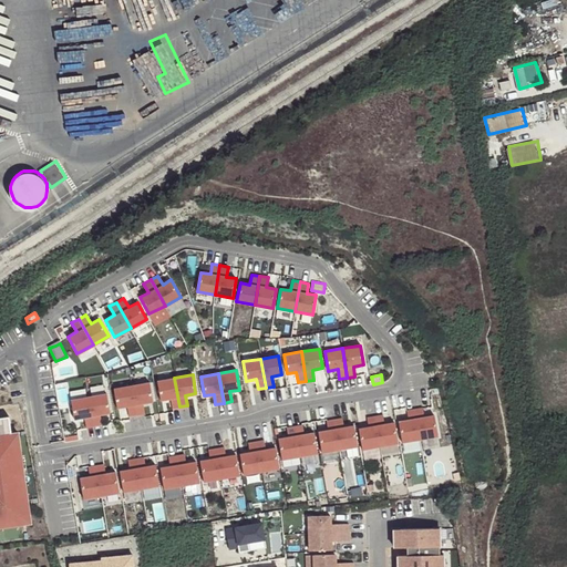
[(179,406),(174,378),(156,380),(160,400),(169,398),(172,408),(179,406)]
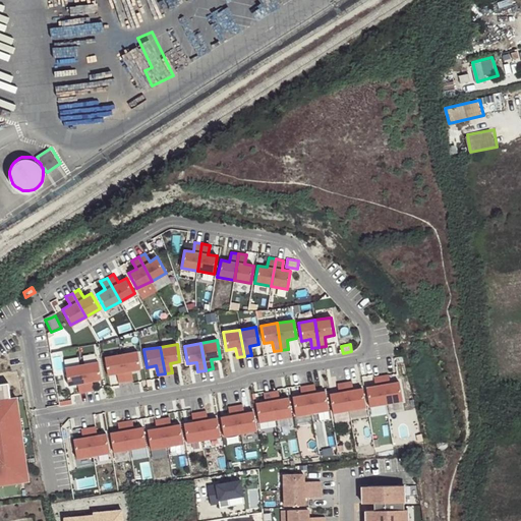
[(136,351),(120,353),(125,381),(132,380),(130,370),(139,368),(136,351)]
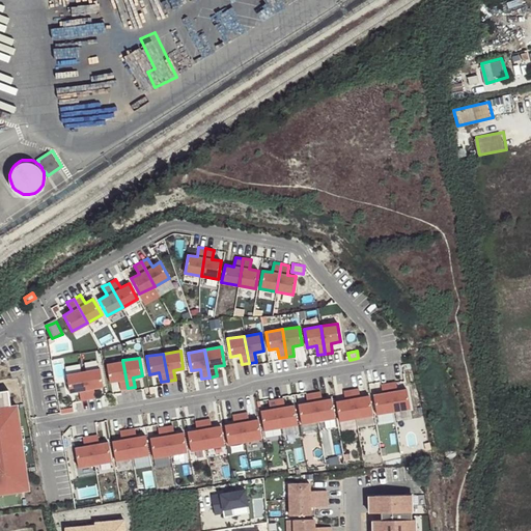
[(128,388),(122,360),(106,363),(109,381),(118,380),(119,389),(128,388)]
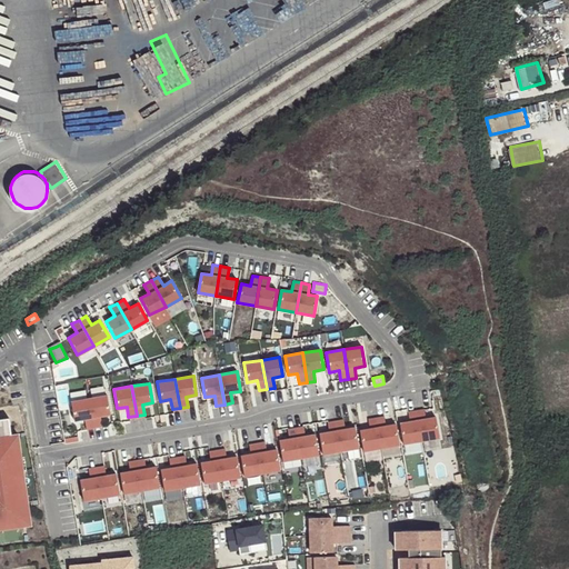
[(108,397),(90,400),(96,430),(103,428),(102,425),(101,418),(111,417),(108,397)]
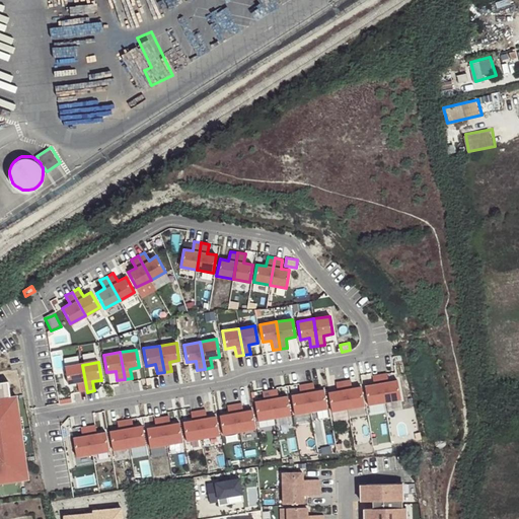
[(82,365),(66,368),(69,385),(78,384),(79,393),(87,392),(82,365)]
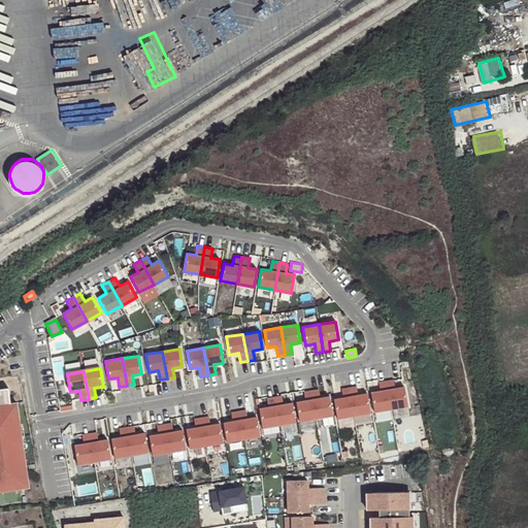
[(393,381),(386,382),(391,409),(406,406),(403,388),(395,389),(393,381)]
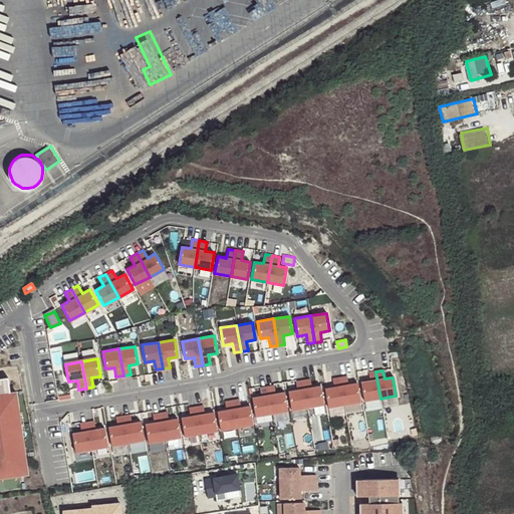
[(380,399),(375,371),(368,372),(369,381),(360,382),(364,402),(380,399)]
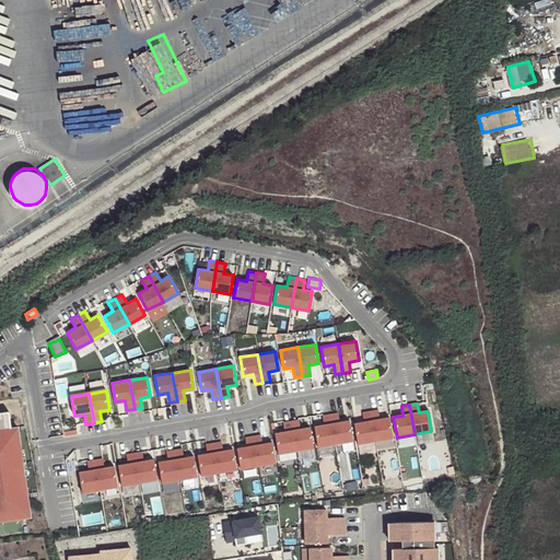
[(10,427),(8,410),(0,411),(0,517),(1,517),(1,520),(25,516),(22,498),(26,498),(23,474),(22,474),(19,450),(20,450),(16,426),(10,427)]
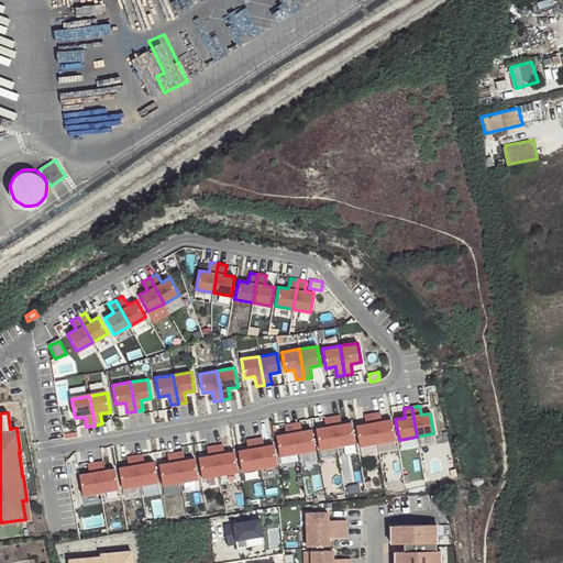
[(379,412),(372,414),(377,443),(395,440),(392,420),(382,421),(379,412)]
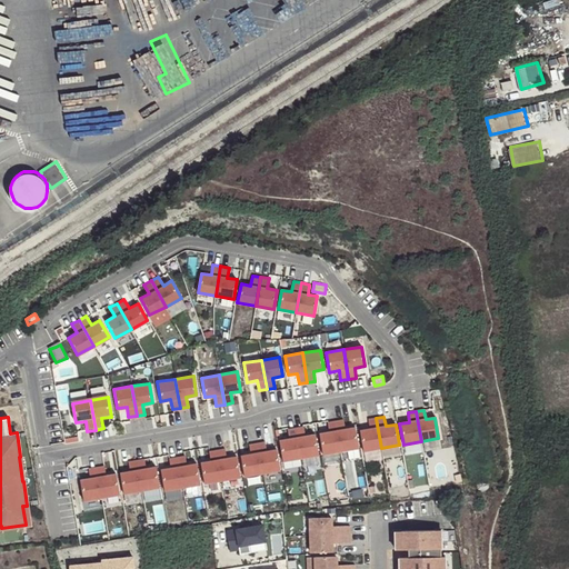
[(381,448),(376,418),(368,420),(369,429),(359,431),(363,451),(381,448)]
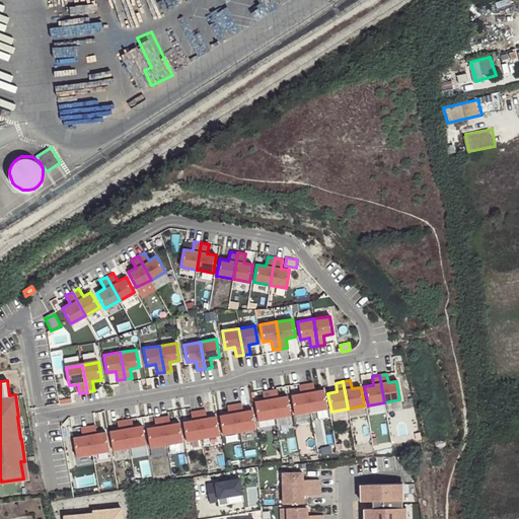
[(313,382),(305,384),(310,412),(326,409),(324,393),(323,389),(314,391),(313,382)]
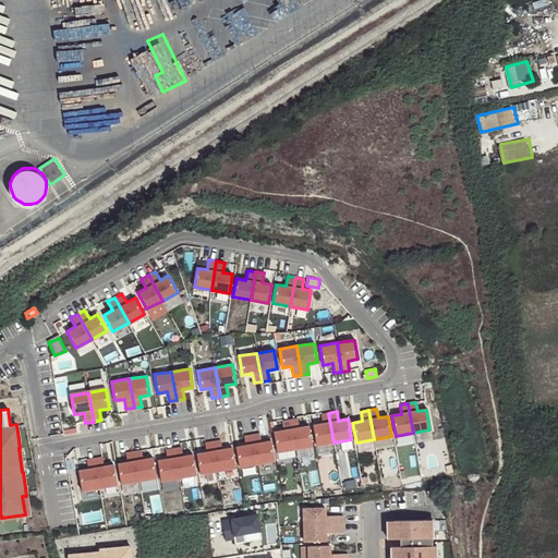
[(323,423),(313,425),(316,446),(334,443),(328,413),(320,414),(323,423)]
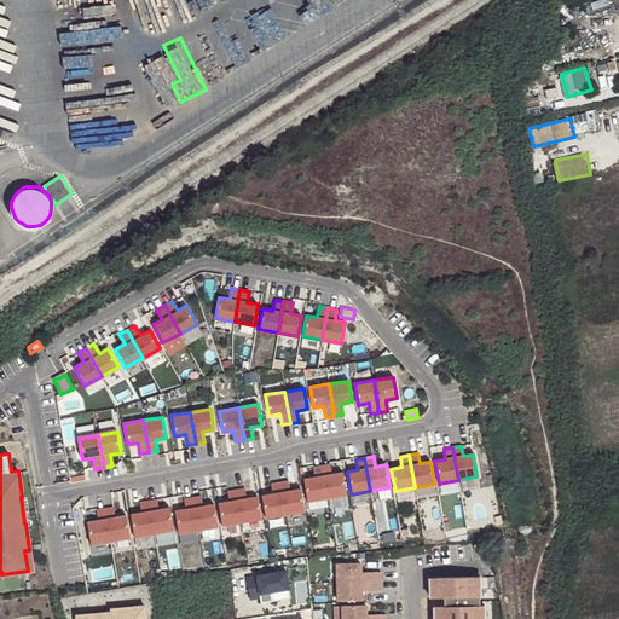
[(330,464),(320,466),(327,498),(346,495),(342,472),(331,474),(330,464)]
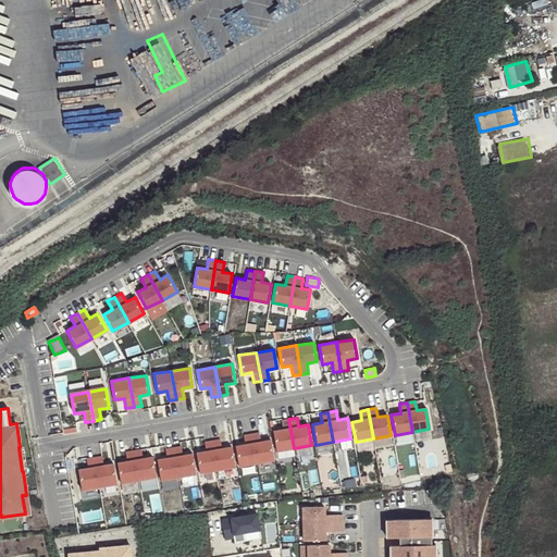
[(288,419),(281,420),(283,430),(273,431),(276,452),(294,448),(288,419)]
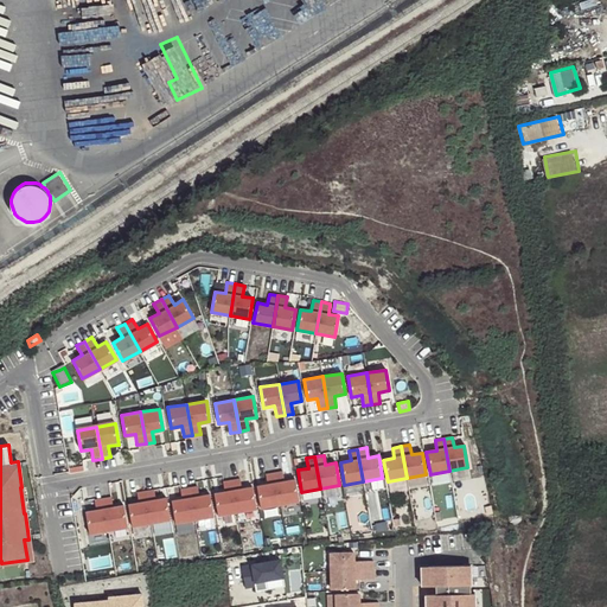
[(282,471),(274,472),(279,504),(299,500),(294,479),(283,480),(282,471)]
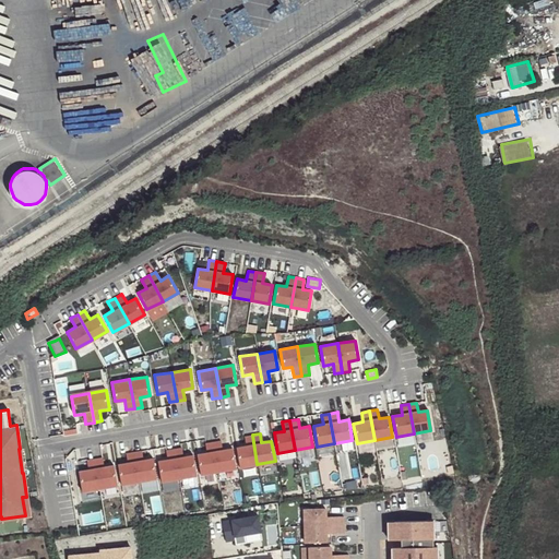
[(244,437),(246,445),(236,448),(239,467),(257,464),(252,435),(244,437)]
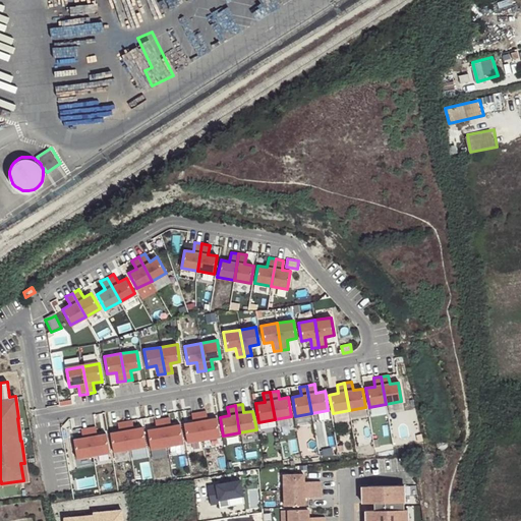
[(206,410),(198,411),(203,439),(220,437),(216,417),(207,418),(206,410)]
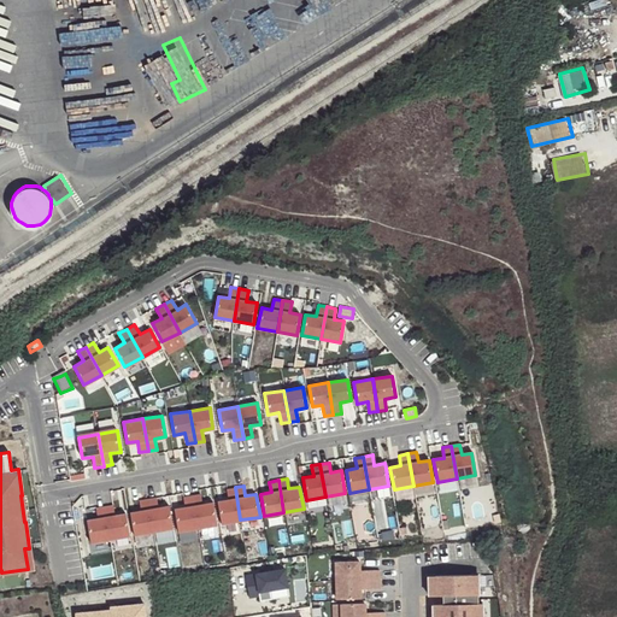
[(240,519),(235,487),(225,489),(228,499),(217,501),(221,523),(240,519)]
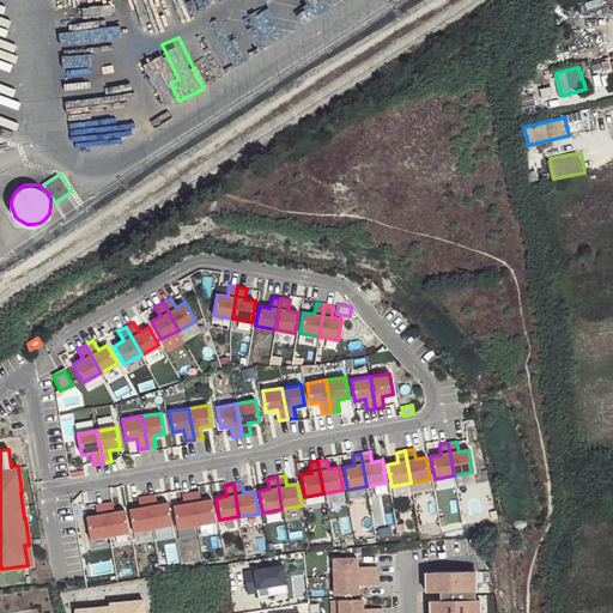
[(199,490),(190,491),(195,525),(216,521),(211,498),(200,499),(199,490)]
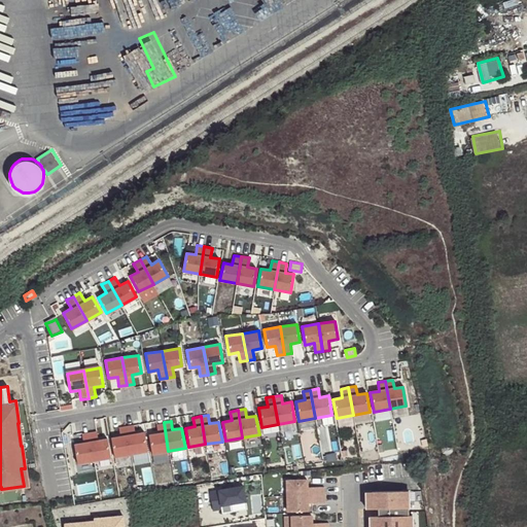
[(168,451),(164,422),(155,424),(157,432),(148,434),(151,453),(168,451)]
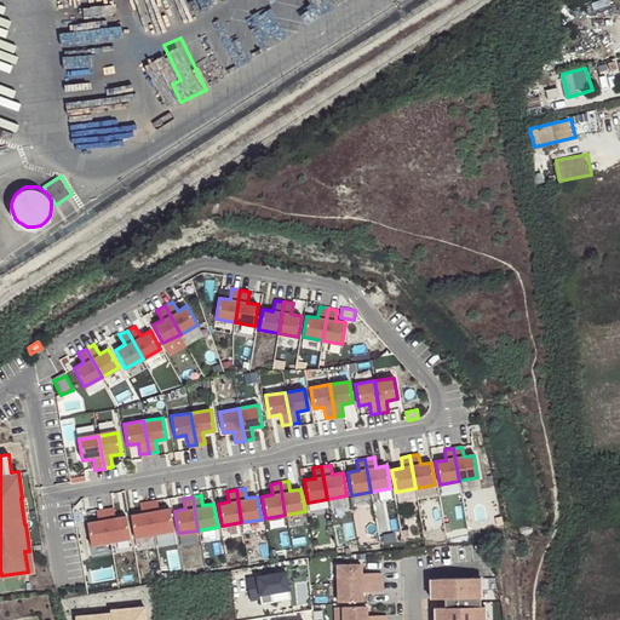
[(156,499),(148,500),(154,533),(173,529),(170,507),(159,509),(156,499)]
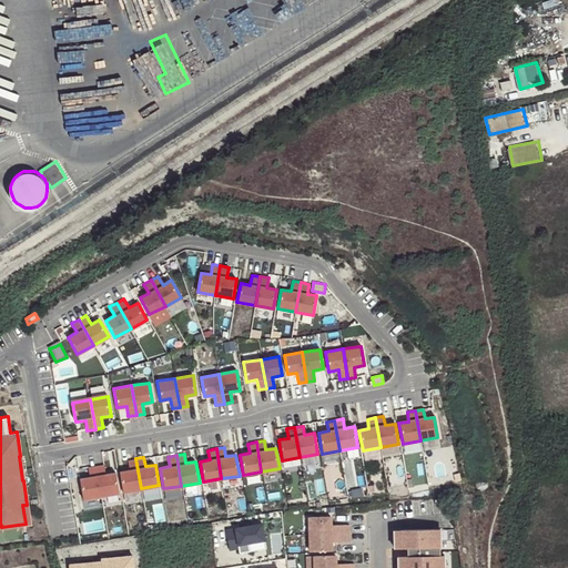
[(141,488),(135,458),(128,459),(129,469),(119,470),(123,492),(141,488)]
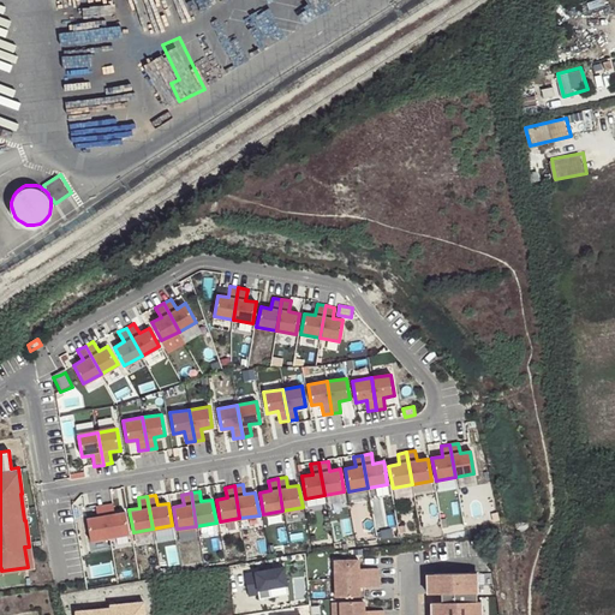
[(112,502),(103,503),(109,536),(129,532),(125,511),(114,512),(112,502)]
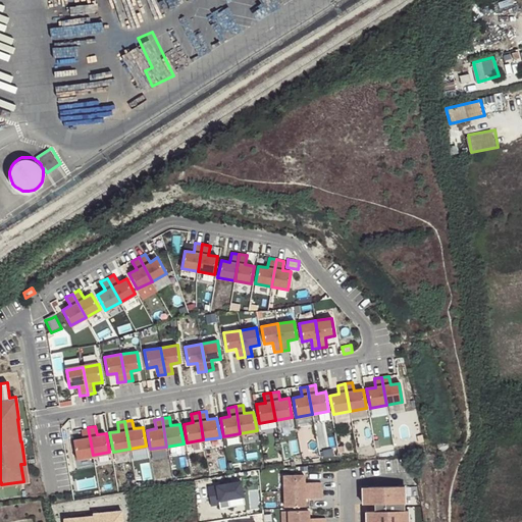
[(93,455),(88,427),(81,428),(82,437),(72,438),(76,458),(93,455)]
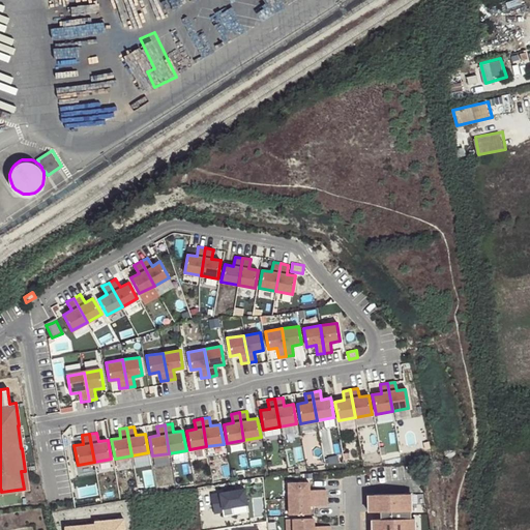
[(296,500),(316,500),(316,492),(316,484),(296,484),(296,500)]
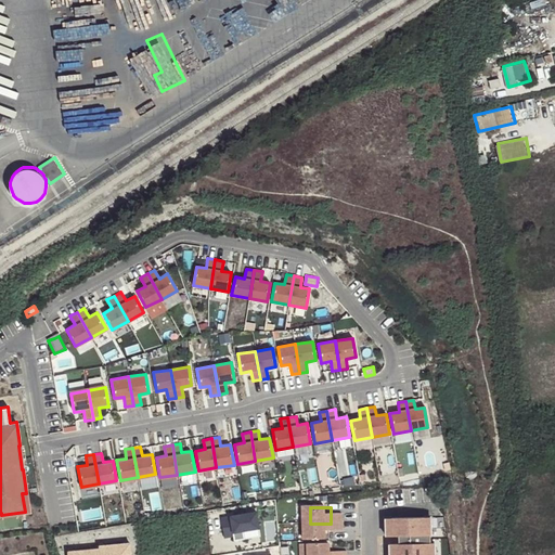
[(258,514),(222,518),(224,538),(233,537),(233,539),(244,538),(244,532),(260,531),(258,514)]
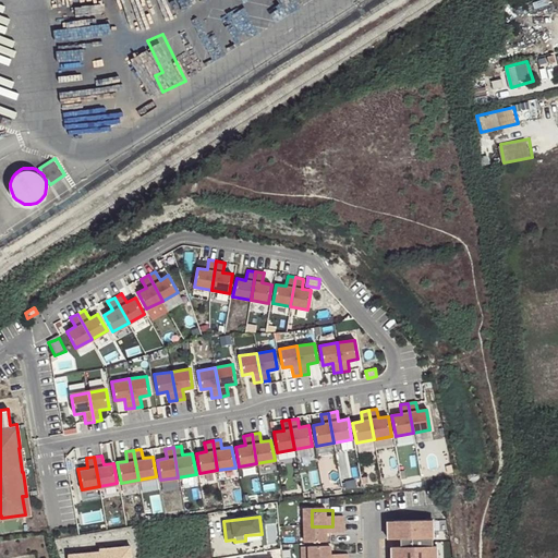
[(434,557),(435,546),(431,546),(431,521),(391,522),(390,522),(391,540),(398,540),(398,547),(395,547),(395,557),(434,557)]
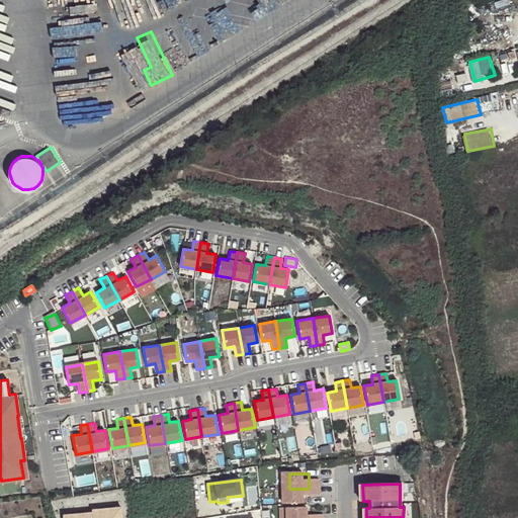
[(289,489),(289,504),(309,504),(309,497),(309,489),(289,489)]
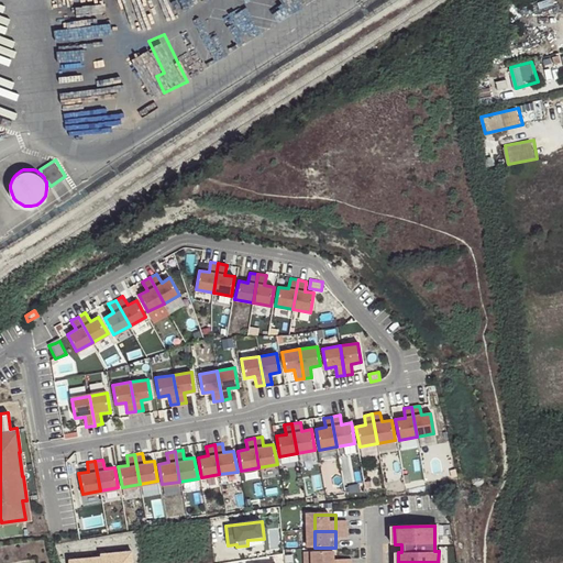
[(103,556),(103,562),(119,562),(119,552),(103,553),(103,556)]
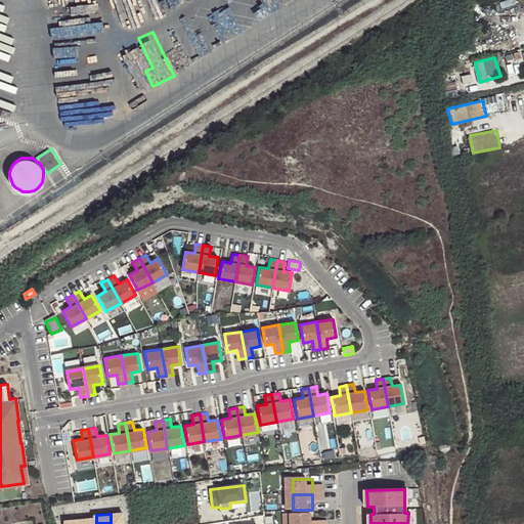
[(125,523),(125,514),(111,514),(111,523),(125,523)]
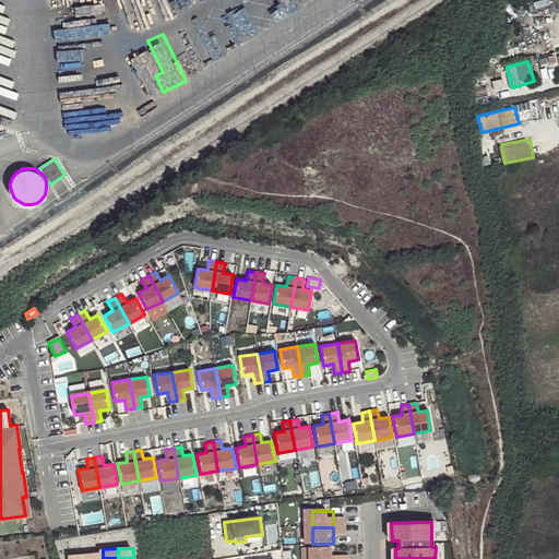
[(316,558),(336,558),(336,557),(336,548),(316,548),(316,558)]
